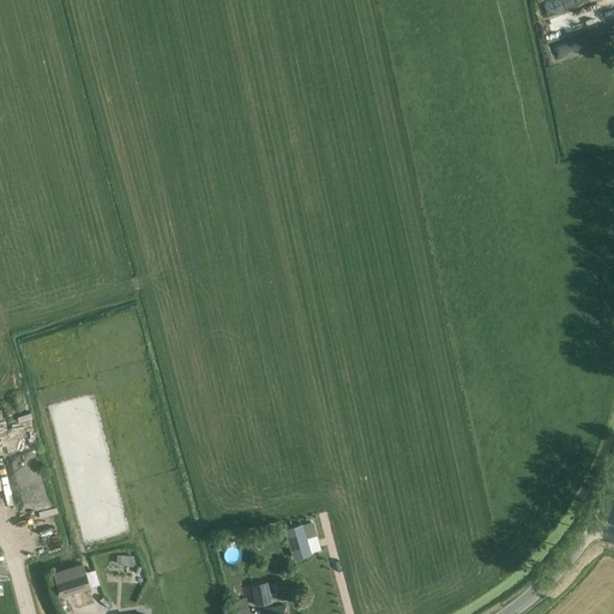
[(542,0),(539,1),(545,20),(548,19),(553,37),(606,20),(600,0),(542,0)]
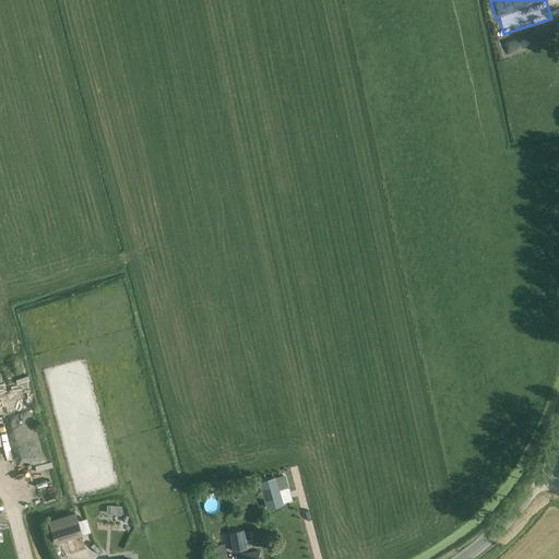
[(510,56),(522,45),(519,40),(513,45),(510,40),(502,47),(510,56)]
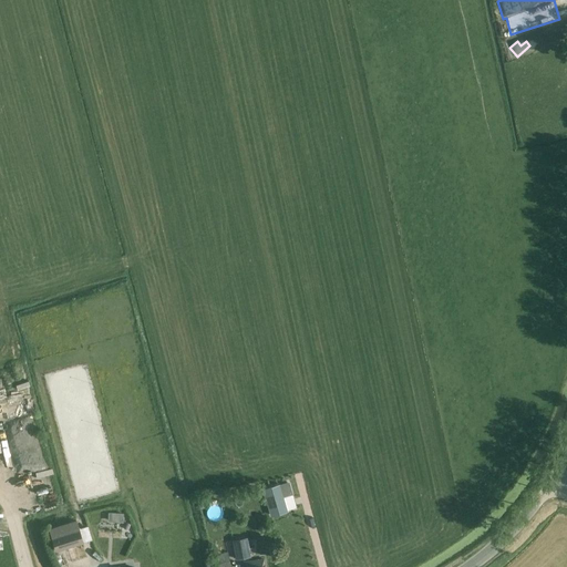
[(291,494),(288,483),(264,490),(271,516),(287,511),(282,496),(291,494)]
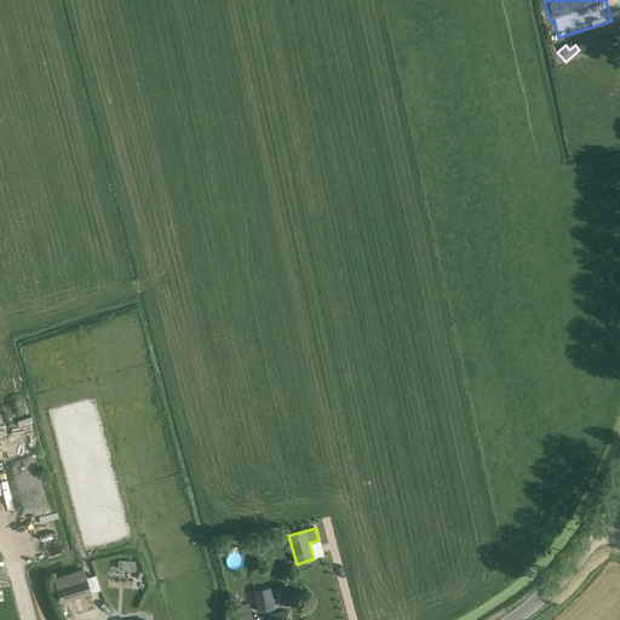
[(118,569),(135,570),(135,560),(118,558),(118,569)]
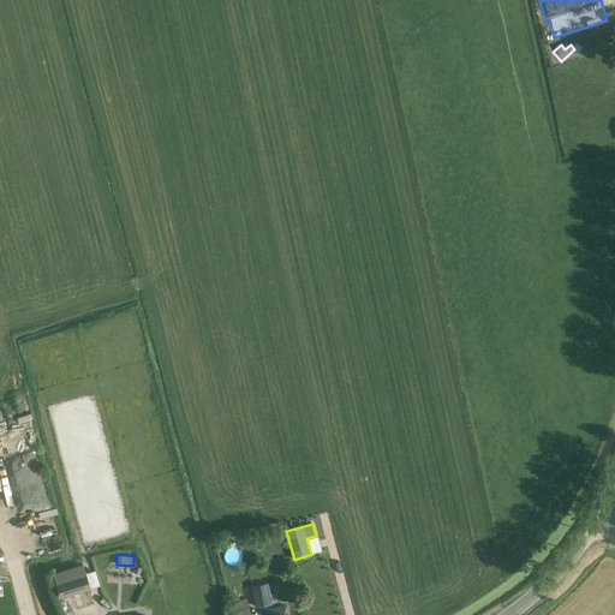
[(91,589),(83,565),(53,574),(55,581),(61,598),(91,589)]
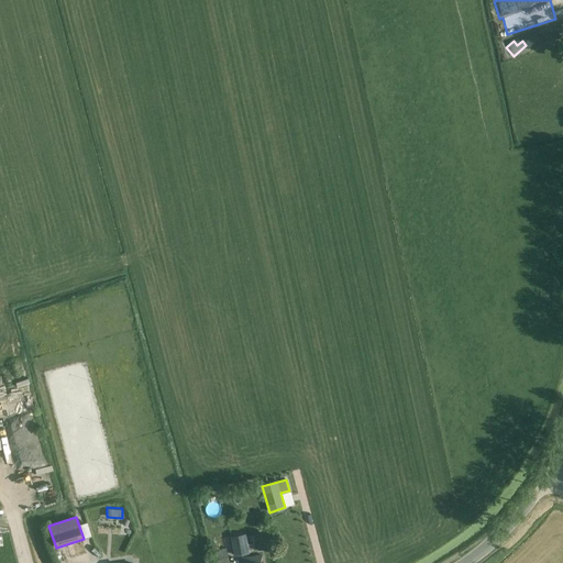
[(231,538),(233,555),(249,552),(245,534),(231,538)]
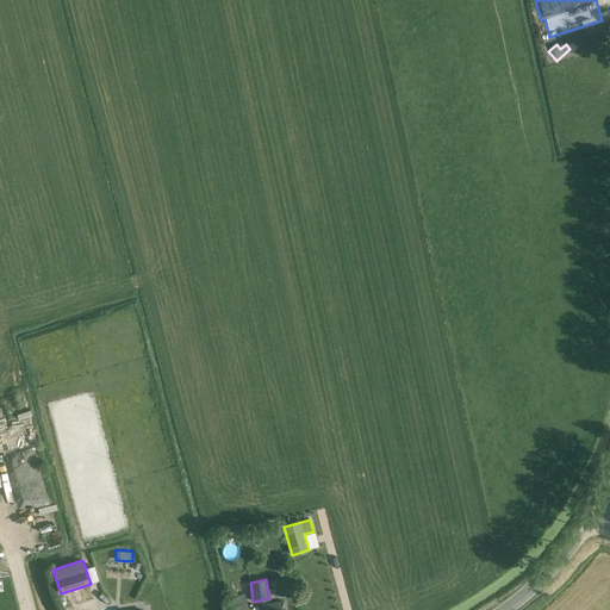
[(229,583),(235,609),(248,609),(242,580),(229,583)]
